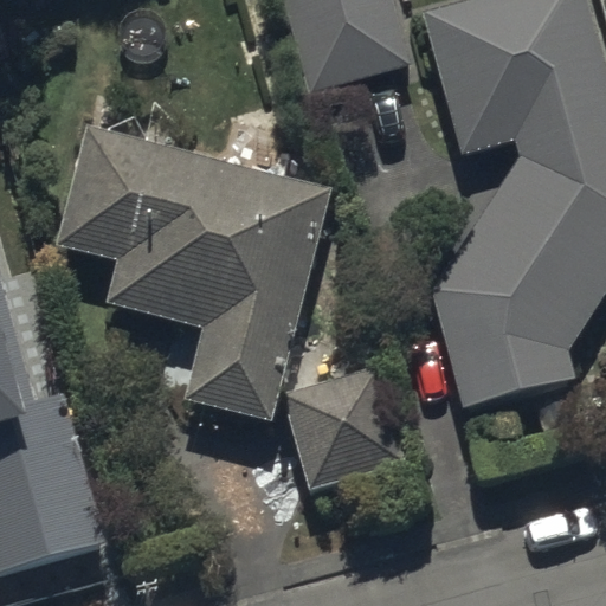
[(392,0),(284,0),(310,92),(410,66),(392,0)]
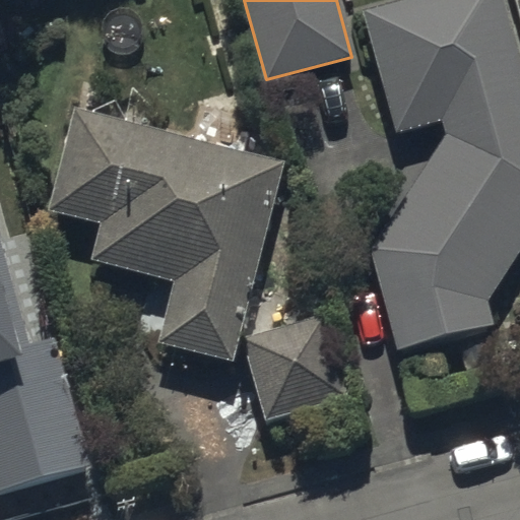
[(519,80),(498,0),(402,0),(363,11),(392,133),(442,121),(446,138),(370,244),(396,342),(493,318),(488,298),(519,244),(519,80)]
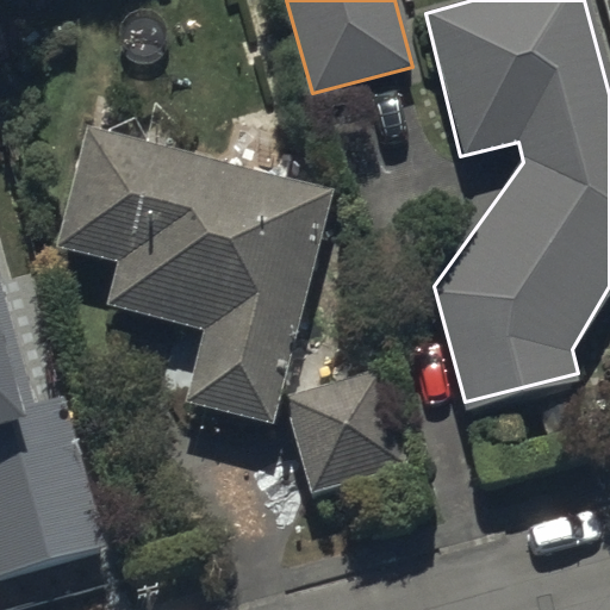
[(275,423),(335,186),(88,125),(58,247),(117,261),(107,303),(206,328),(187,402),(275,423)]
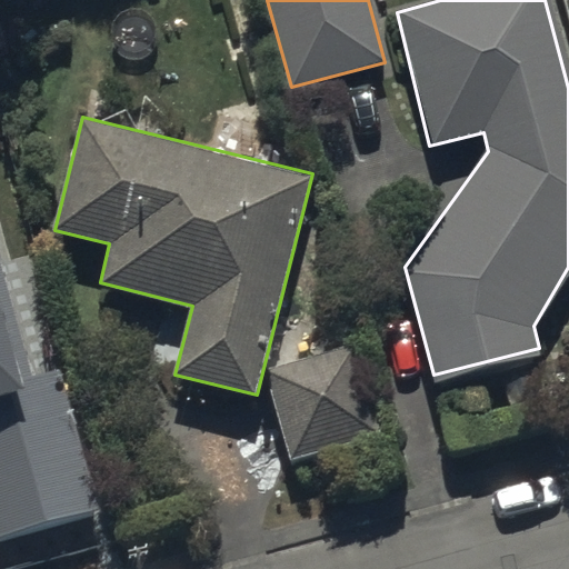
[(0,546),(103,518),(62,370),(31,379),(0,268),(0,546)]
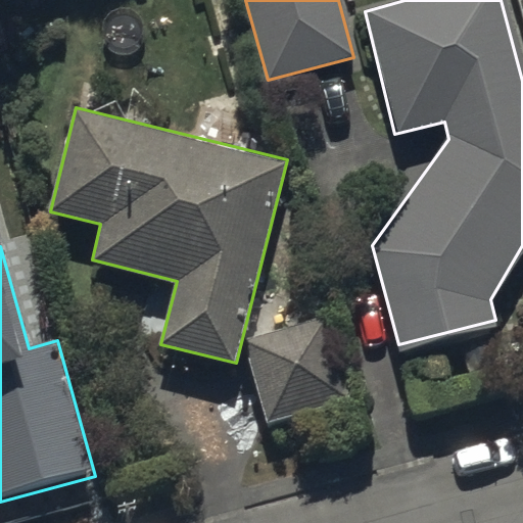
[(329,317),(246,337),(267,420),(349,399),(329,317)]
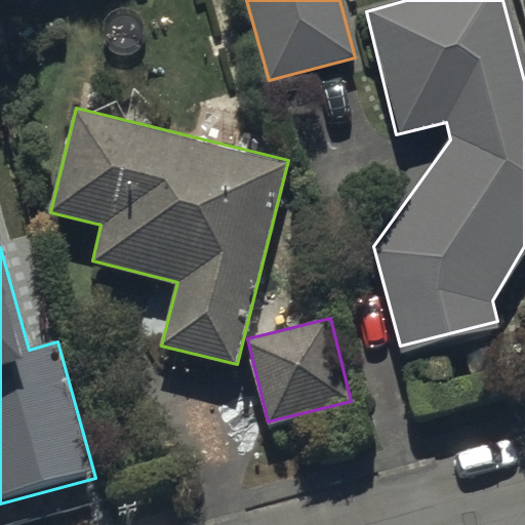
All buildings are outlined.
